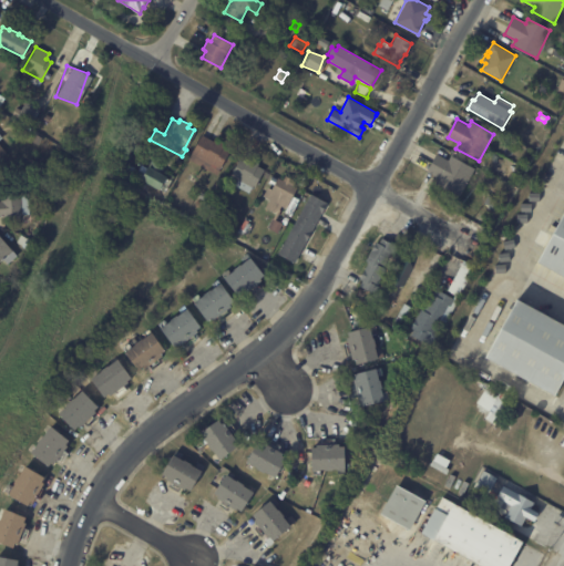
[(26,134),(18,130),(20,124),(29,129),(26,134)]
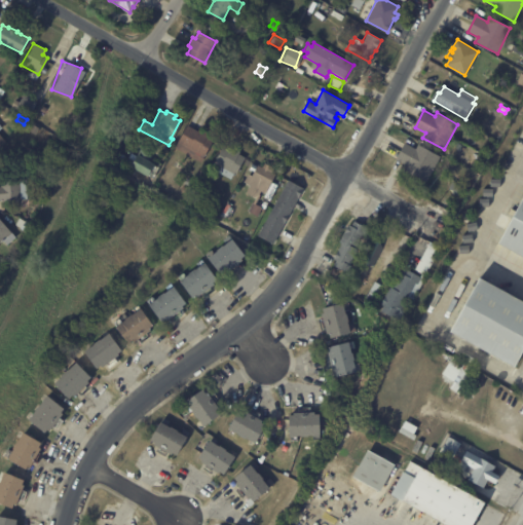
[(187,125),(198,130),(199,128),(209,134),(207,136),(214,139),(206,156),(203,155),(201,161),(187,154),(187,153),(176,148),(187,125)]
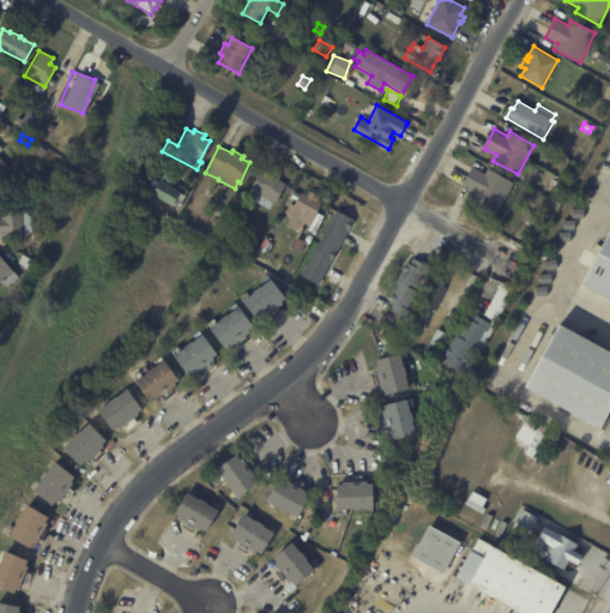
[(481,204),(471,198),(475,193),(461,187),(471,168),(484,175),(487,169),(512,184),(496,212),(481,204)]
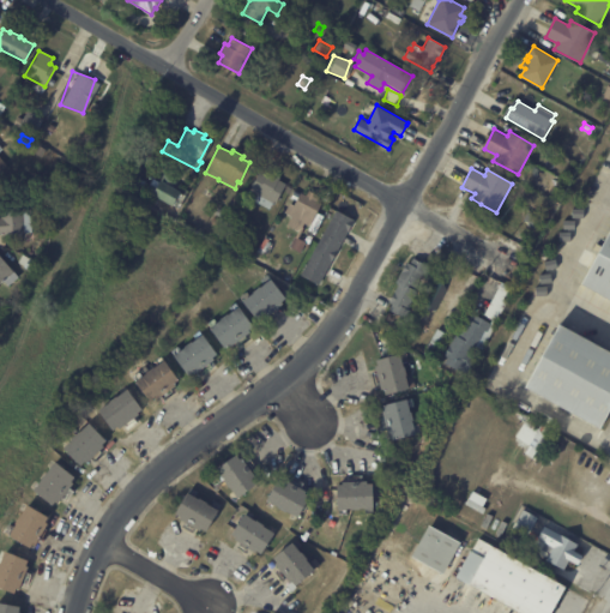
[(271,172),(279,176),(278,179),(287,184),(275,204),(272,203),(269,209),(254,199),(257,194),(249,190),(260,169),(267,173),(270,172),(271,172)]
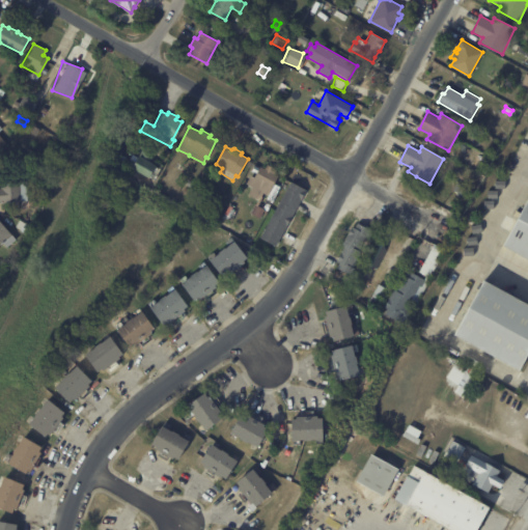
[(151,158),(149,161),(159,166),(151,178),(132,166),(142,149),(153,156),(151,158)]
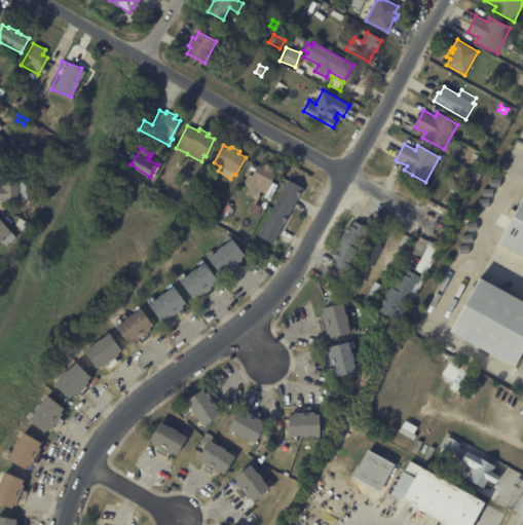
[(33,154),(38,151),(43,163),(38,165),(33,154)]
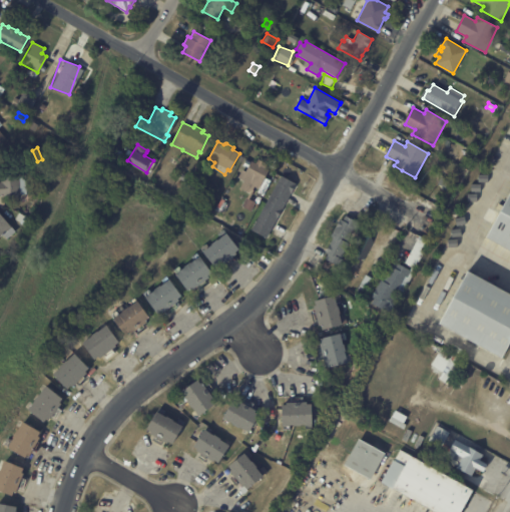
[(267,169),(268,169),(264,177),(268,179),(262,194),(256,191),(257,188),(252,186),(249,193),(238,188),(242,179),(237,177),(241,169),(245,171),(250,160),(255,162),(256,161),(264,165),(263,167),(267,169)]
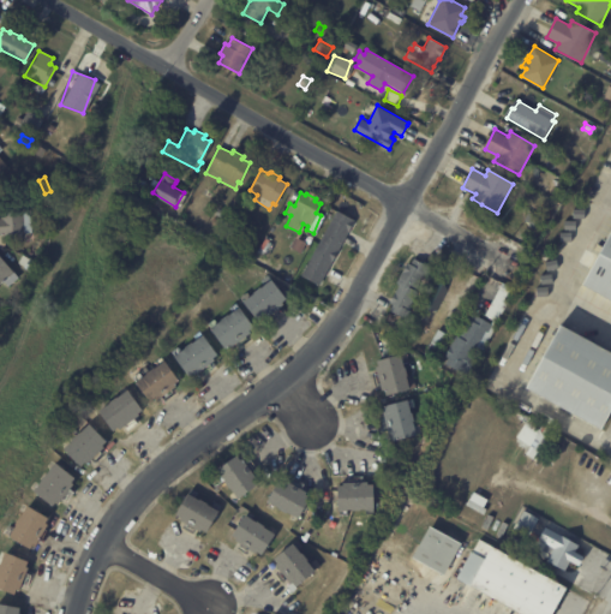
[(0,212),(0,204),(30,202),(33,232),(0,234),(0,212)]
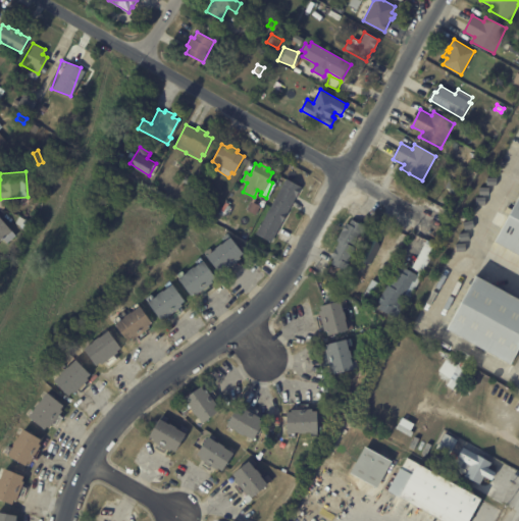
[(296,196),(295,197),(270,242),(256,233),(286,178),(301,187),(296,196)]
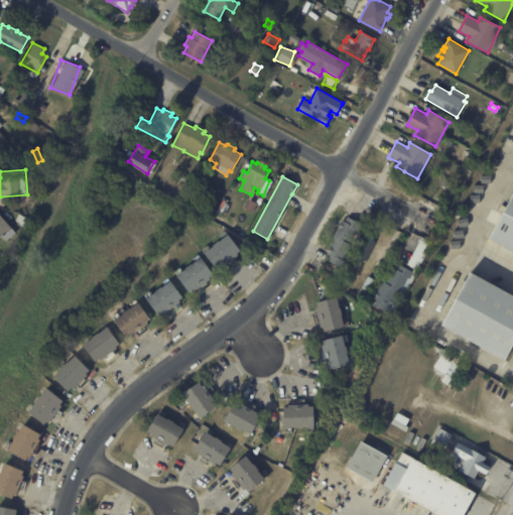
[(441,185),(444,179),(453,183),(450,189),(441,185)]
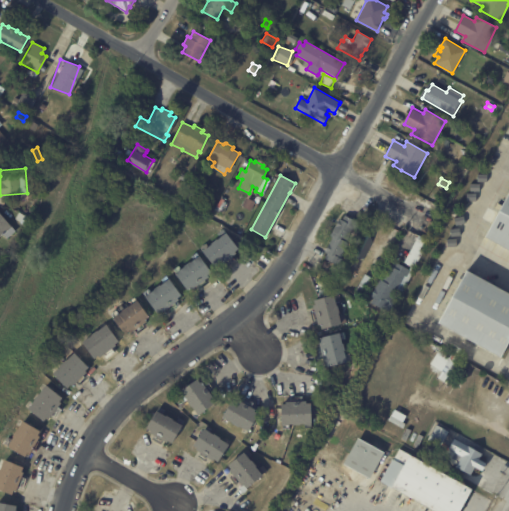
[(175,185),(178,179),(183,182),(180,187),(175,185)]
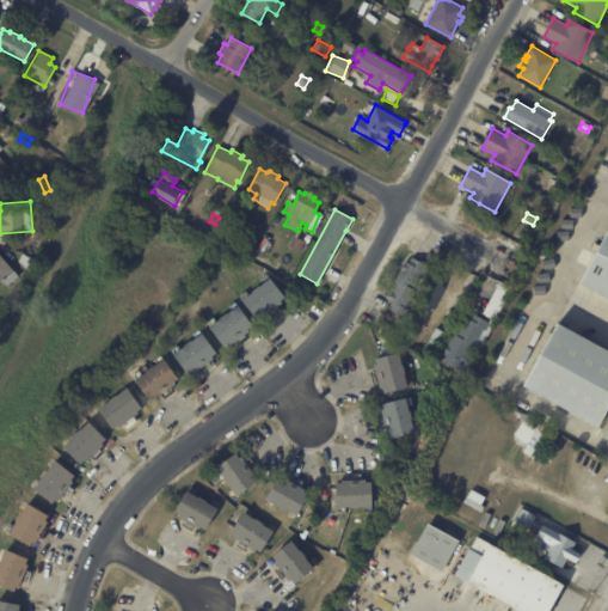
[(231,230),(235,224),(245,232),(240,237),(231,230)]
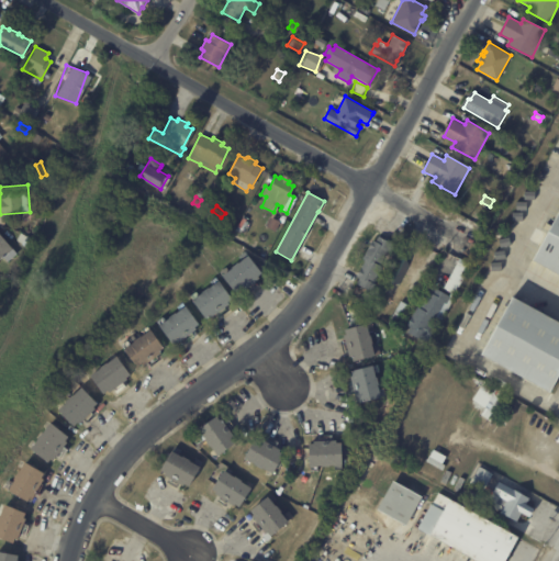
[(558,210),(558,273),(532,259),(558,210)]
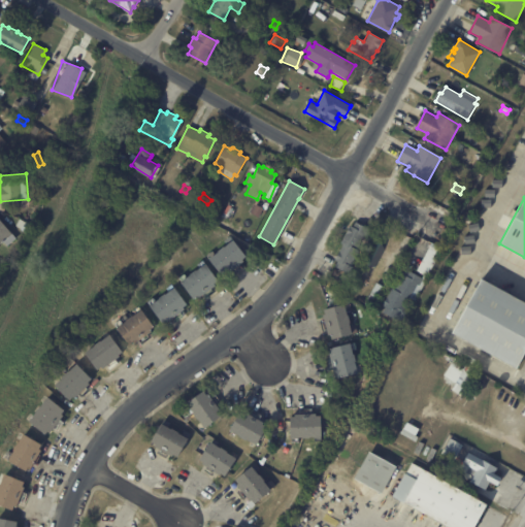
[(250,213),(253,204),(263,208),(259,218),(250,213)]
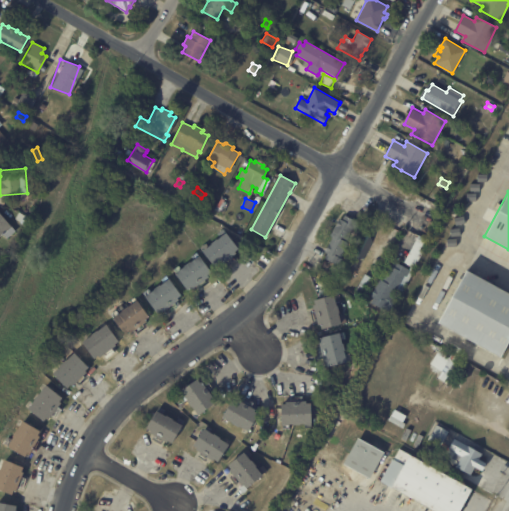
[(14,218),(19,211),(32,220),(27,227),(14,218)]
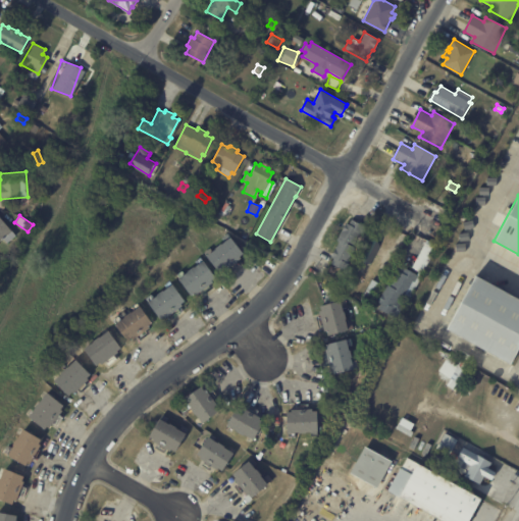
[(0,216),(16,236),(7,244),(3,240),(0,243),(0,216)]
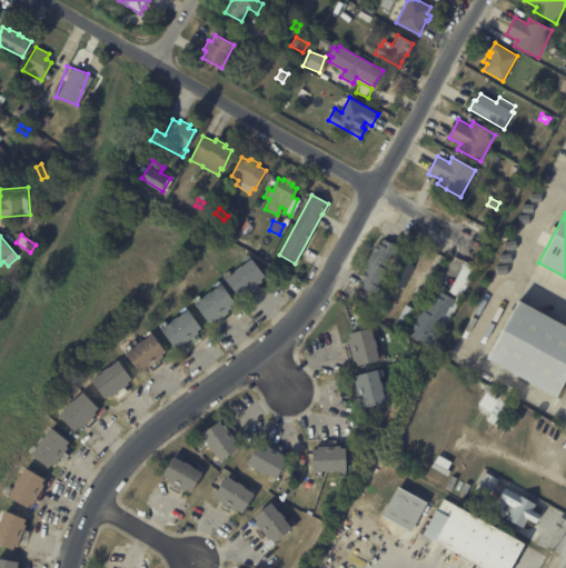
[(361,288),(360,287),(364,280),(361,279),(370,262),(367,261),(377,242),(380,243),(383,239),(399,248),(386,269),(389,271),(375,296),(361,288)]
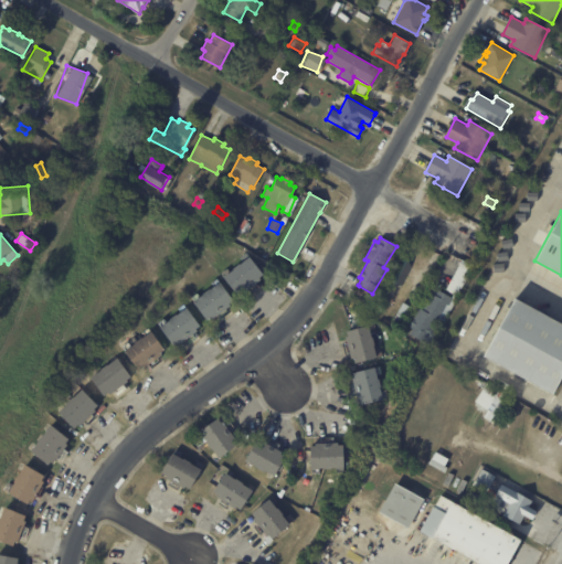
[(261,274),(258,276),(260,277),(242,293),(240,290),(237,293),(219,270),(225,265),(230,270),(233,268),(239,263),(240,264),(242,262),(236,255),(244,249),(262,273),(261,274)]
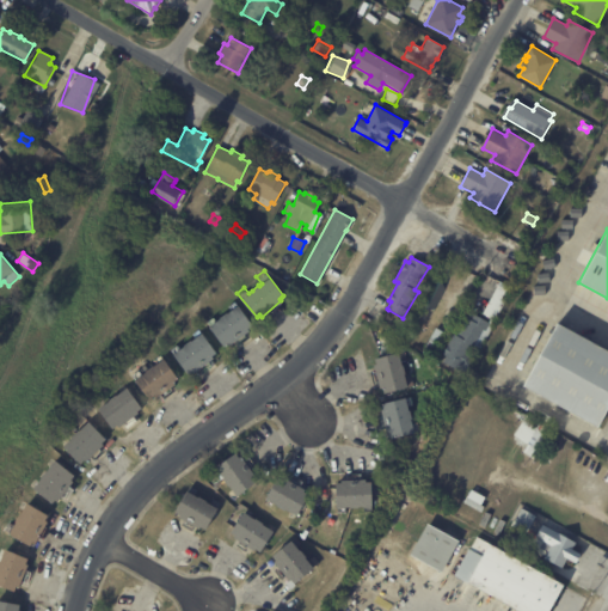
[(446,362),(444,361),(448,355),(446,354),(456,334),(459,336),(470,318),(472,319),(474,313),(490,322),(492,318),(484,313),(501,282),(514,288),(486,338),(481,335),(476,347),(472,346),(467,354),(474,358),(466,372),(461,370),(461,371),(446,362)]
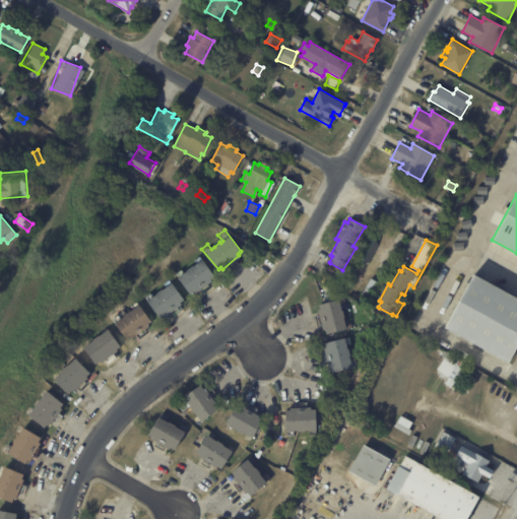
[(202,261),(213,276),(209,278),(211,280),(195,293),(193,290),(189,294),(178,277),(187,270),(186,269),(191,265),(192,266),(201,259),(202,261)]
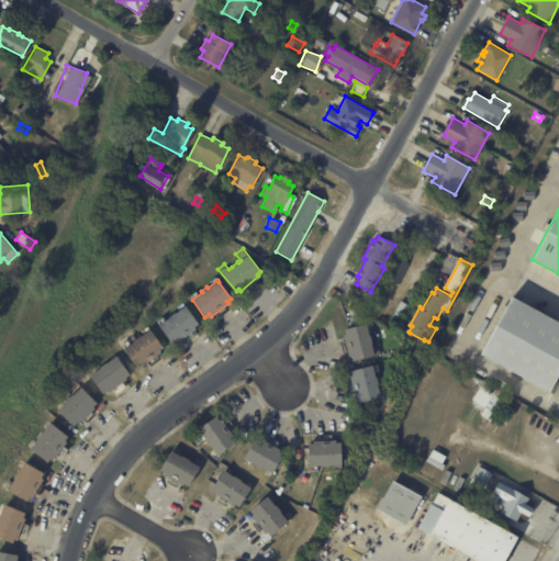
[(358,296),(368,302),(364,311),(354,305),(358,296)]
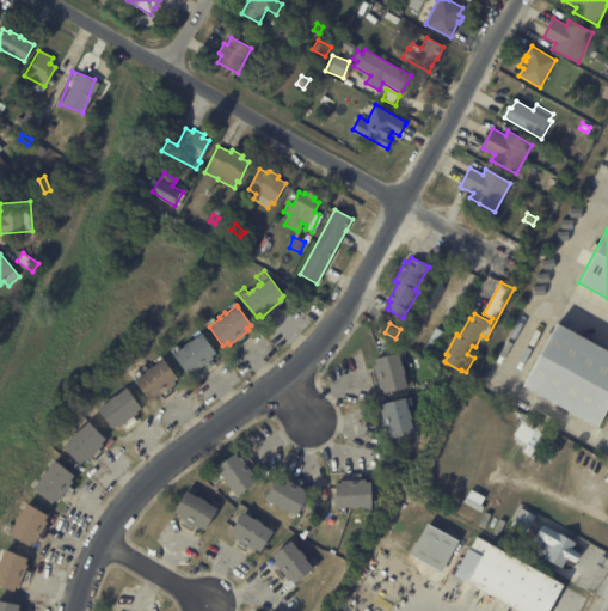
[(558,323),(607,350),(607,407),(597,427),(523,385),(558,323)]
